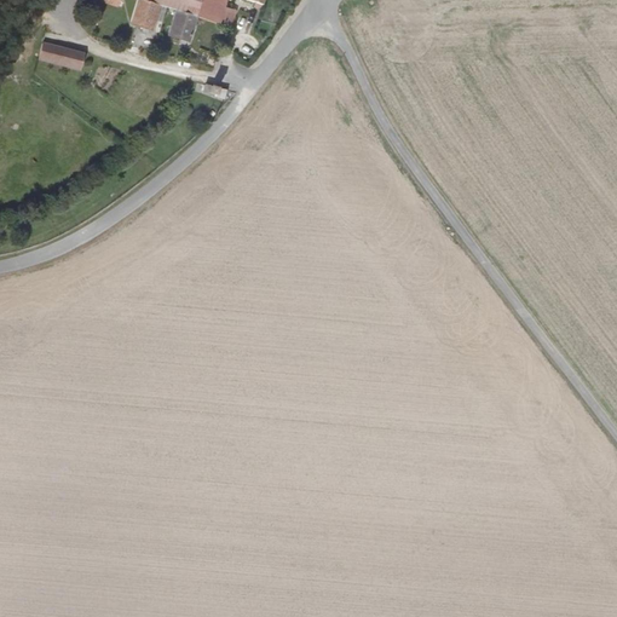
[(140,0),(133,24),(155,30),(161,5),(146,0),(140,0)]
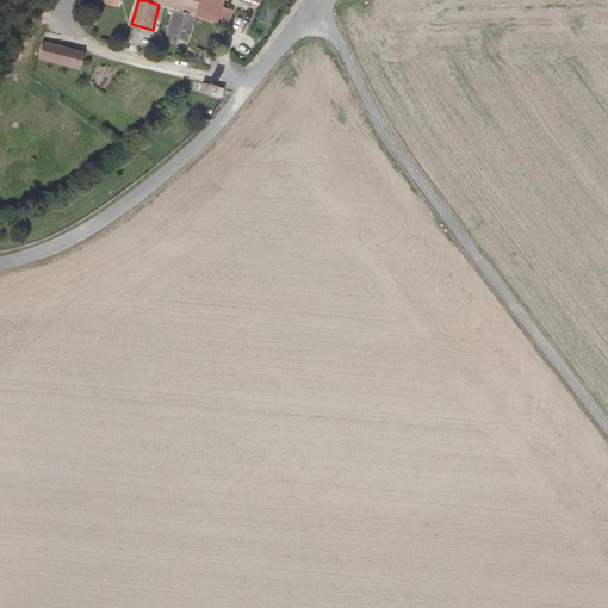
[(144,0),(159,5),(167,7),(175,11),(192,16),(196,5),(198,5),(198,0),(144,0)]
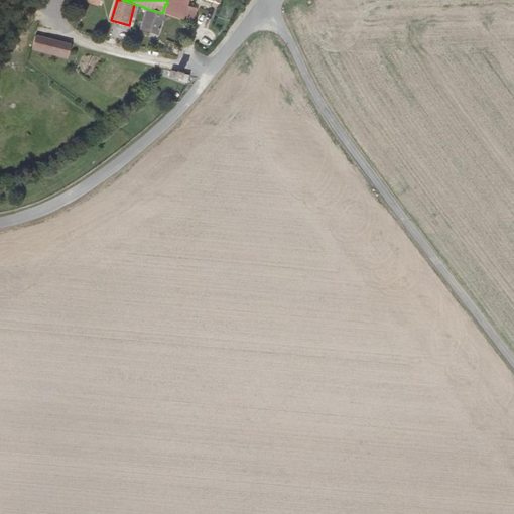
[(167,0),(167,4),(164,14),(182,20),(187,6),(188,0),(167,0)]
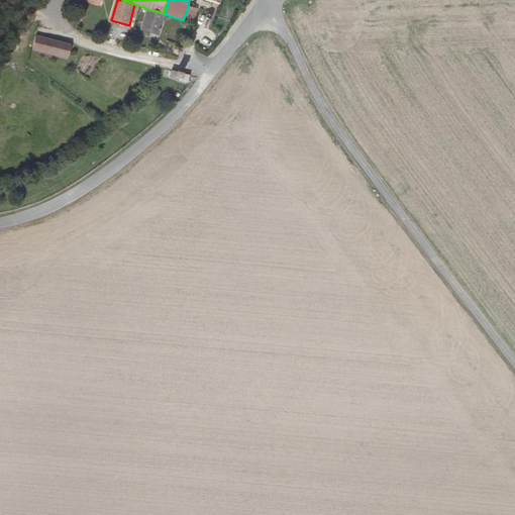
[(193,23),(197,8),(188,6),(183,20),(193,23)]
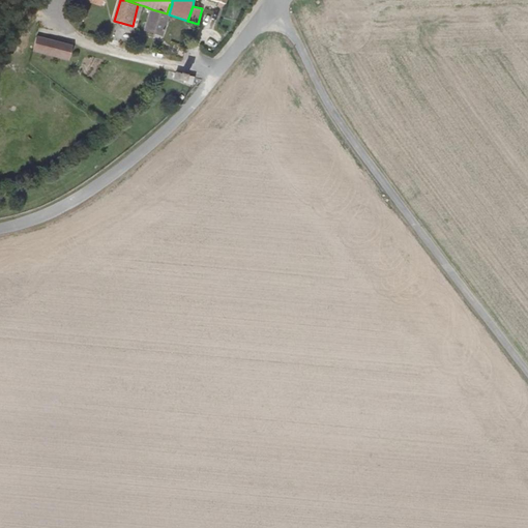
[(167,13),(152,9),(145,30),(162,36),(169,15),(167,13)]
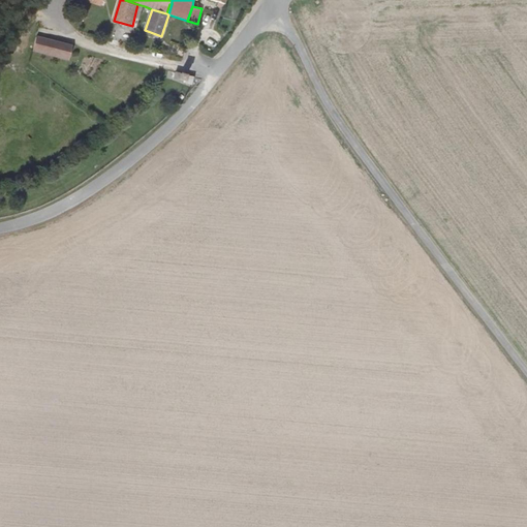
[(72,61),(74,53),(75,47),(41,37),(36,52),(72,61)]
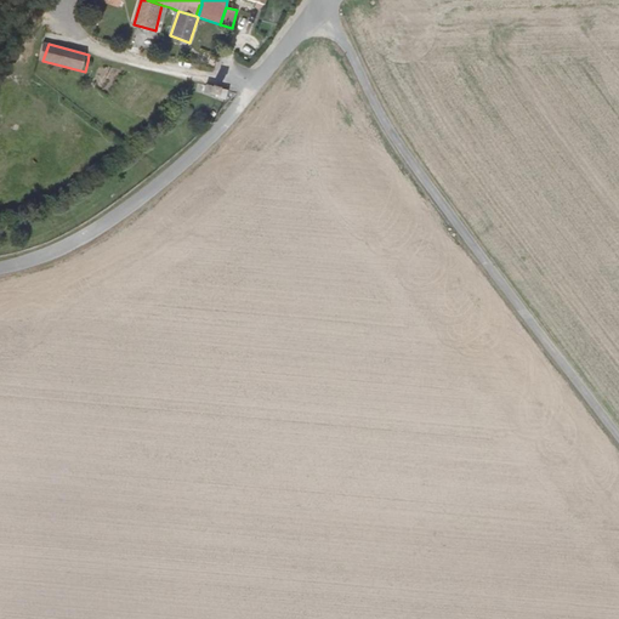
[(205,87),(204,96),(215,98),(215,101),(225,103),(227,94),(205,87)]
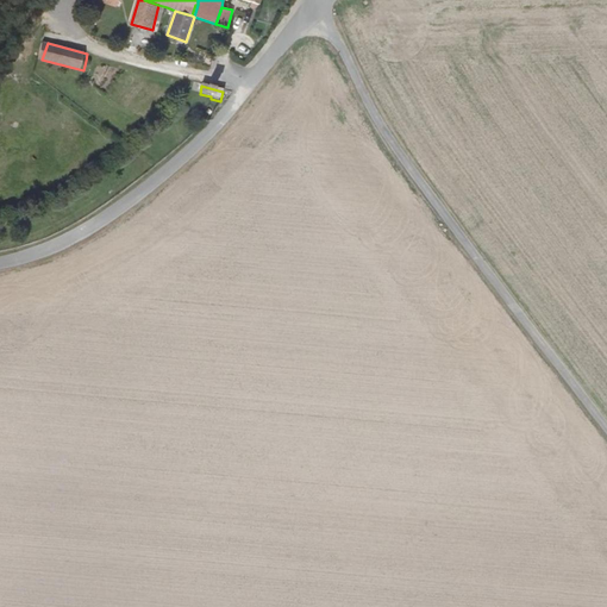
All buildings are outlined.
